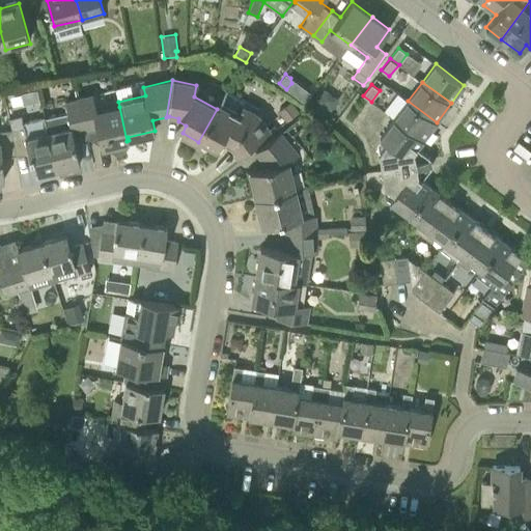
[(127,141),(119,107),(96,110),(93,96),(78,99),(84,131),(96,128),(102,146),(109,145),(109,148),(115,152),(123,150),(128,144),(127,141)]
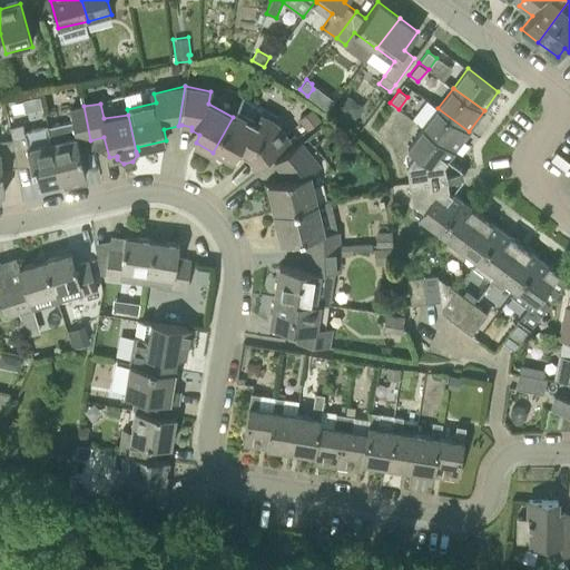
[(78,143),(90,140),(84,106),(71,108),(74,120),(50,126),(61,180),(84,175),(84,176),(86,175),(78,143)]
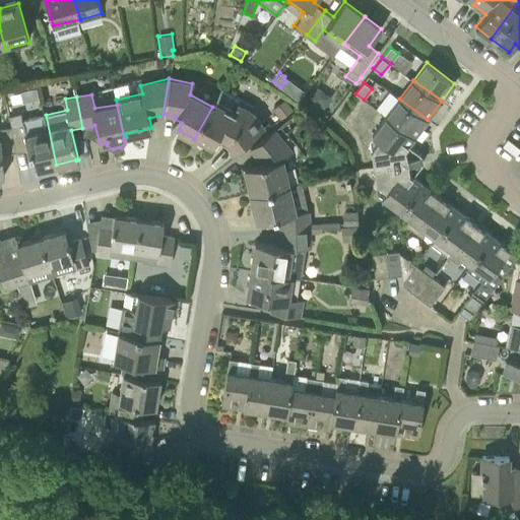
[(272,109),(280,119),(294,109),(285,98),(272,109)]
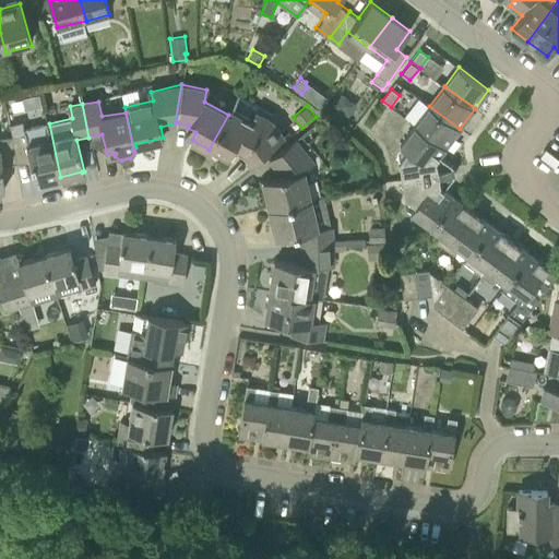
[(444,149),(460,129),(429,106),(415,126),(444,149)]
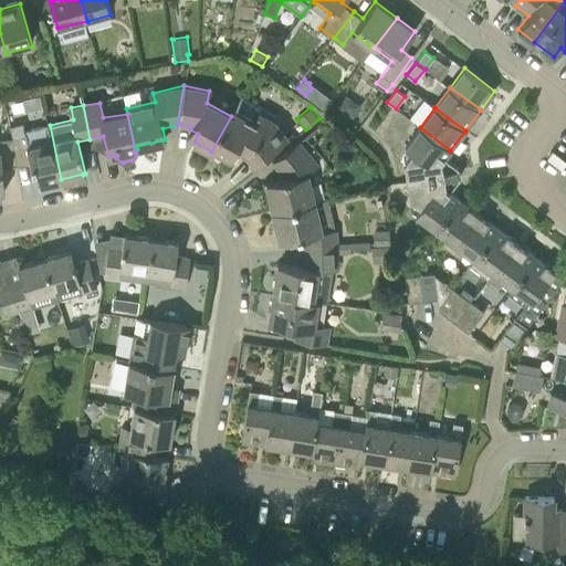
[(258,113),(253,123),(233,113),(231,116),(211,152),(213,148),(230,157),(234,149),(245,155),(252,164),(286,137),(272,121),(258,113)]
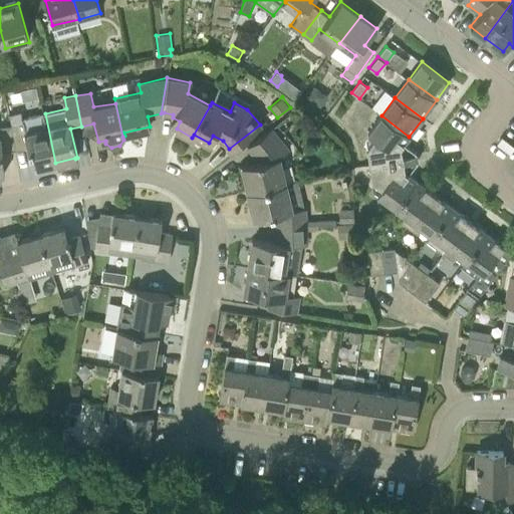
[(55,163),(45,113),(44,113),(43,112),(22,117),(21,110),(8,113),(11,125),(10,125),(15,152),(28,149),(33,169),(35,168),(55,163)]
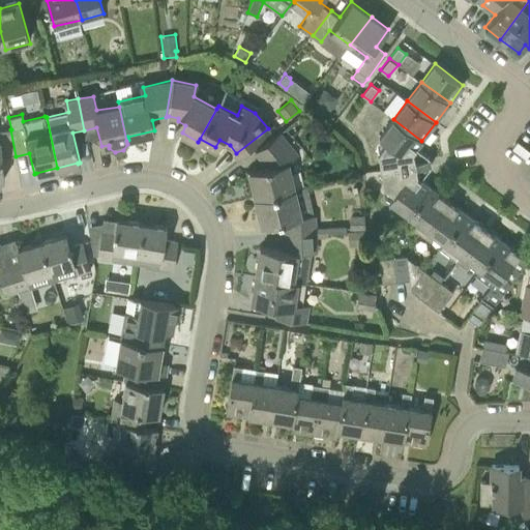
[(413,152),(421,141),(393,119),(378,139),(384,143),(377,153),(384,186),(396,195),(392,200),(407,211),(428,184),(416,176),(419,173),(423,176),(431,167),(428,165),(430,164),(430,159),(427,160),(429,157),(419,150),(416,155),(413,152)]
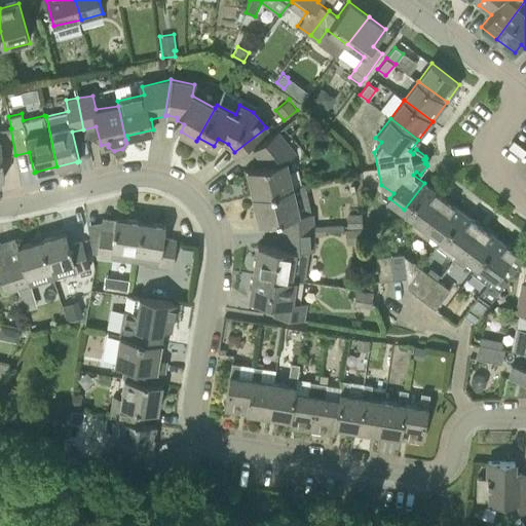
[(0,129),(0,134),(1,140),(0,140),(0,177),(2,178),(4,178),(2,157),(15,155),(10,128),(0,129)]
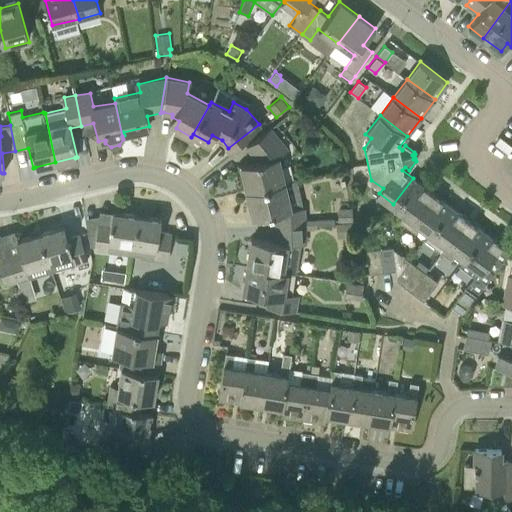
[(283,183),(283,182),(279,154),(286,147),(270,128),(246,146),(257,160),(241,164),(247,191),(283,183)]
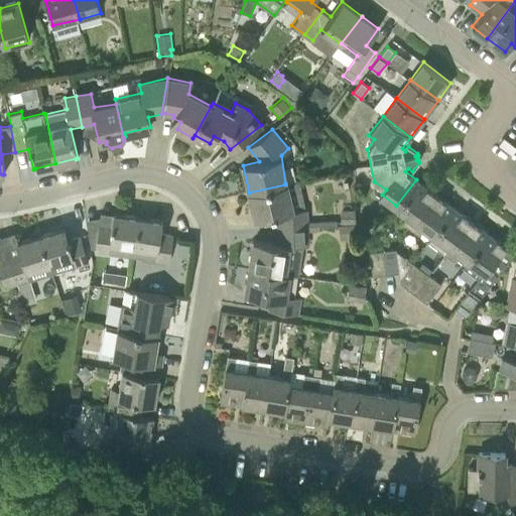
[(411,227),(434,192),(416,179),(396,206),(407,215),(403,221),(411,227)]
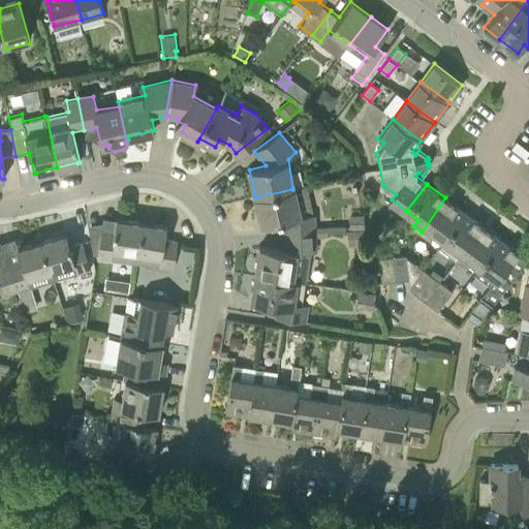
[(285,219),(285,234),(314,232),(313,216),(307,185),(292,188),(292,189),(255,197),(261,225),(285,219)]
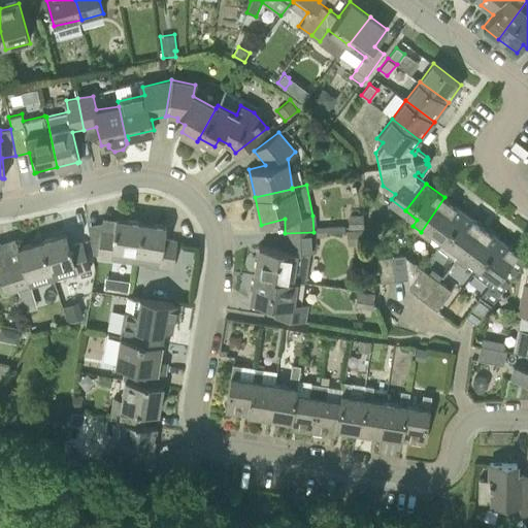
[(430,238),(432,235),(440,241),(462,210),(444,197),(421,232),(430,238)]
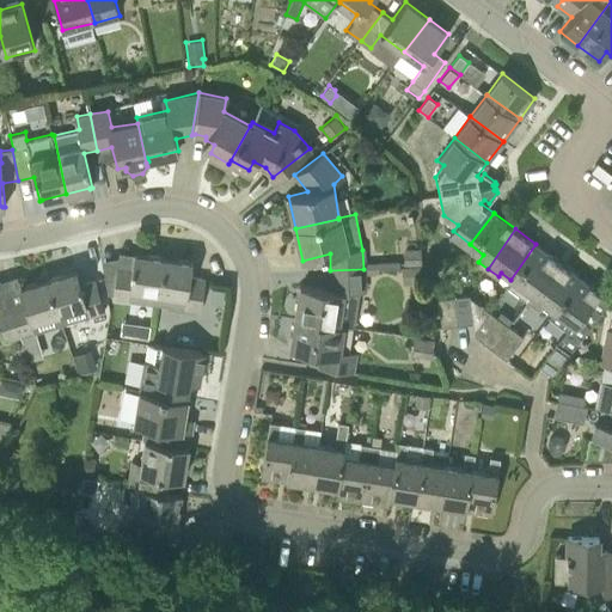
[(526,300),(528,298),(555,259),(536,244),(510,280),(512,281),(508,287),(526,300)]
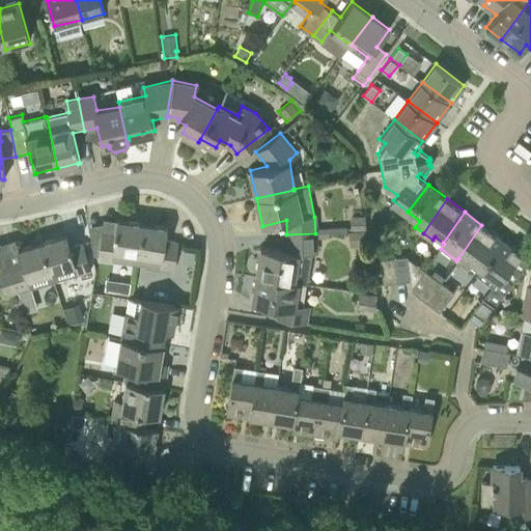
[(365,215),(351,215),(351,230),(365,230),(365,215)]
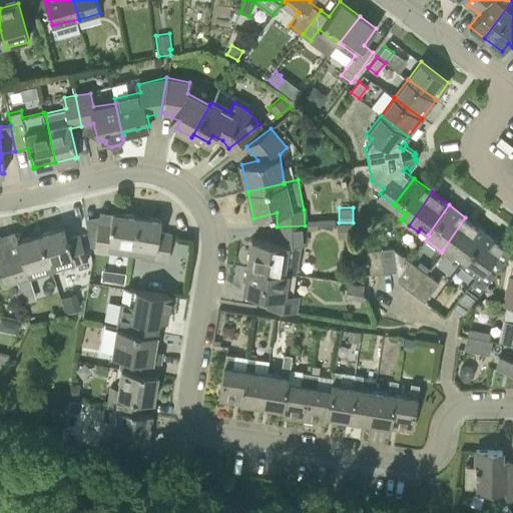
[(129,254),(135,215),(112,211),(111,224),(98,222),(94,249),(129,254)]
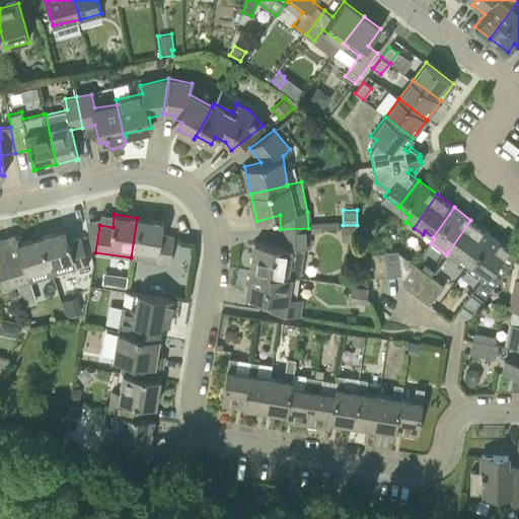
[(131,257),(157,262),(170,264),(174,236),(161,234),(163,221),(137,218),(131,257)]
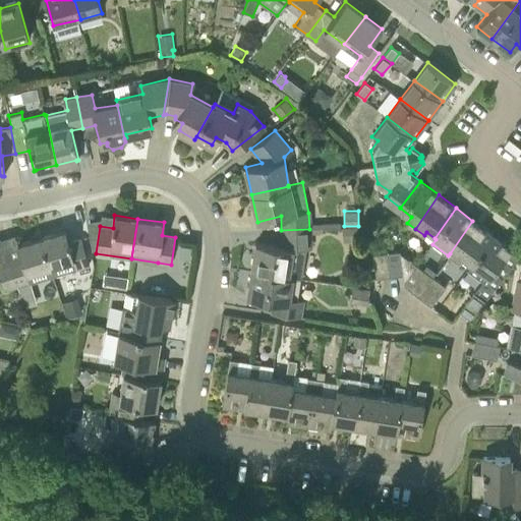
[(463,253),(472,259),(490,234),(472,221),(450,253),(448,255),(456,263),(463,253)]
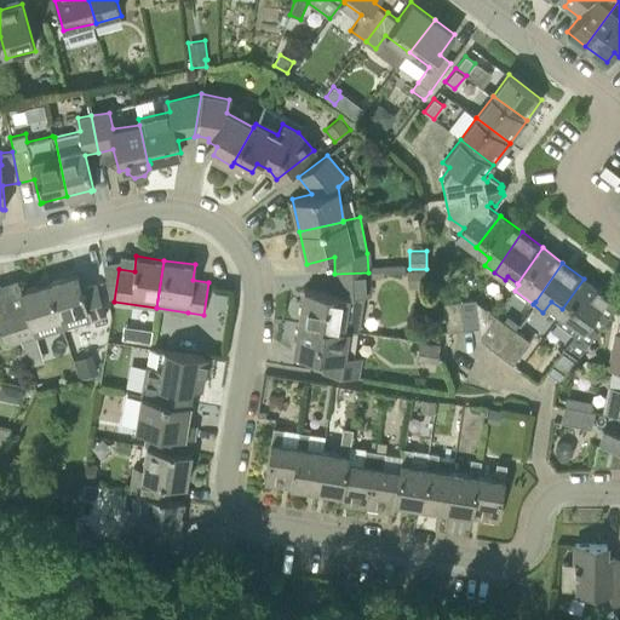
[(407,269),(408,287),(426,286),(426,269),(409,269),(407,269)]
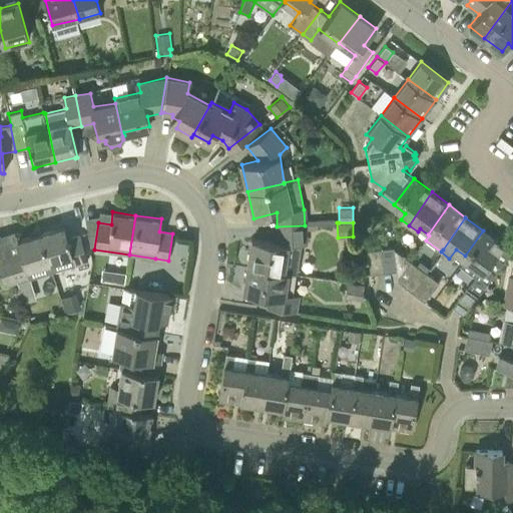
[(74,267),(88,262),(80,234),(68,238),(64,225),(38,233),(47,264),(71,257),(74,267)]
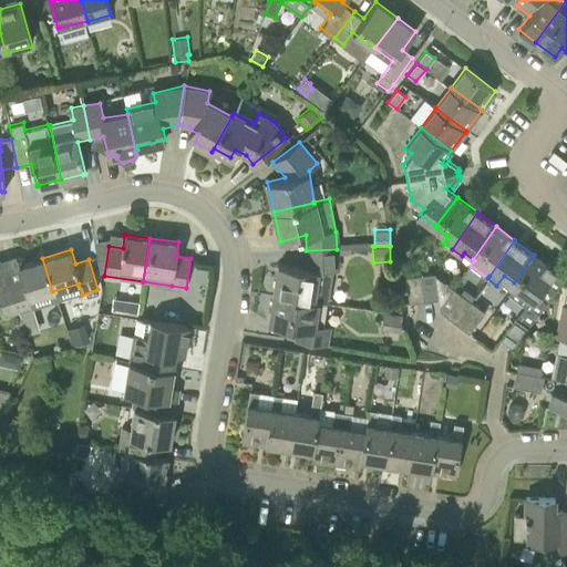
[(274,295),(327,302),(332,270),(337,270),(337,249),(306,250),(307,268),(278,264),(274,295)]
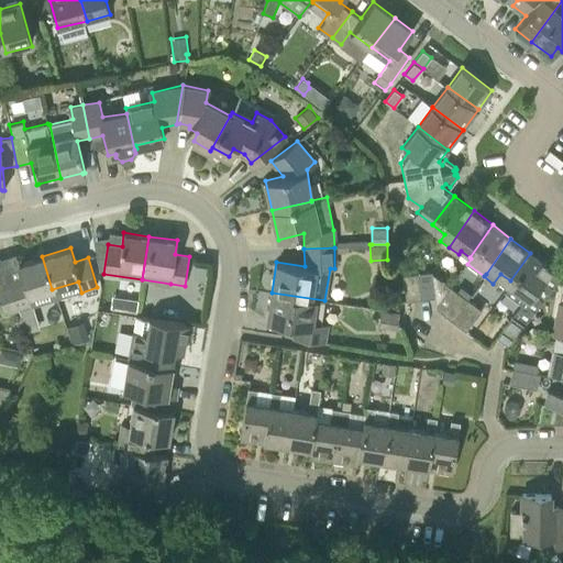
[(552,269),(530,253),(510,280),(512,282),(505,293),(525,307),(552,269)]
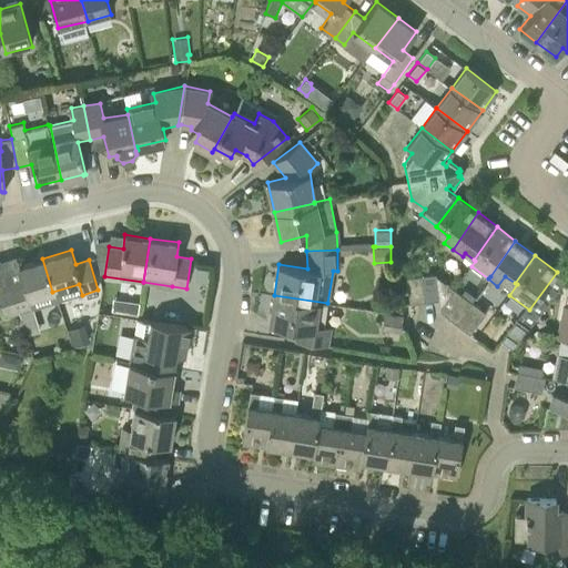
[(28,300),(52,292),(42,259),(19,265),(22,280),(8,284),(17,314),(31,310),(28,300)]
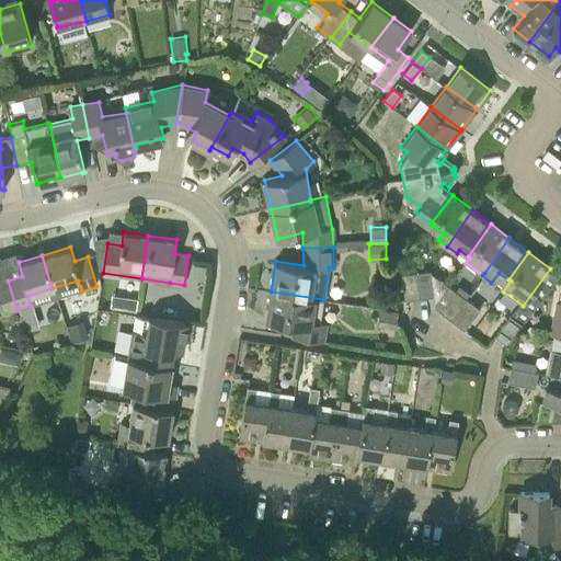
[(192,278),(204,281),(206,266),(194,265),(192,278)]
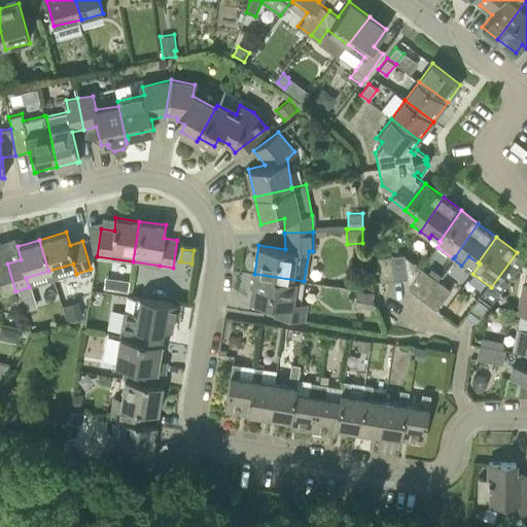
[(408,285),(420,268),(405,256),(405,254),(393,255),(395,280),(407,278),(408,282),(408,285)]
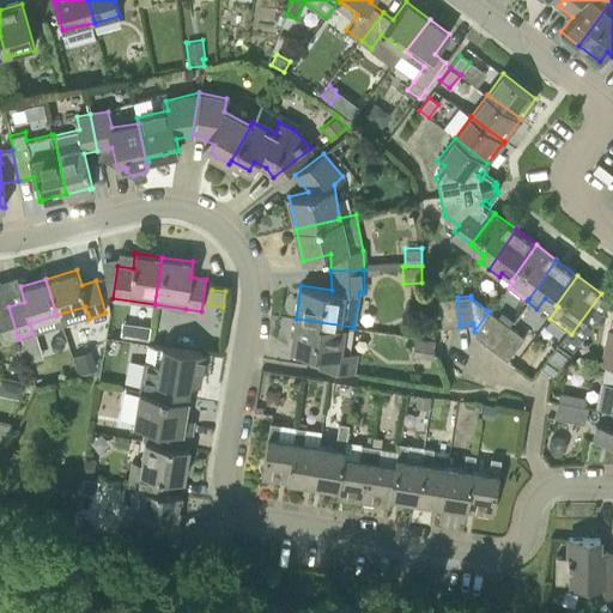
[(434,329),(460,326),(457,297),(430,301),(434,329)]
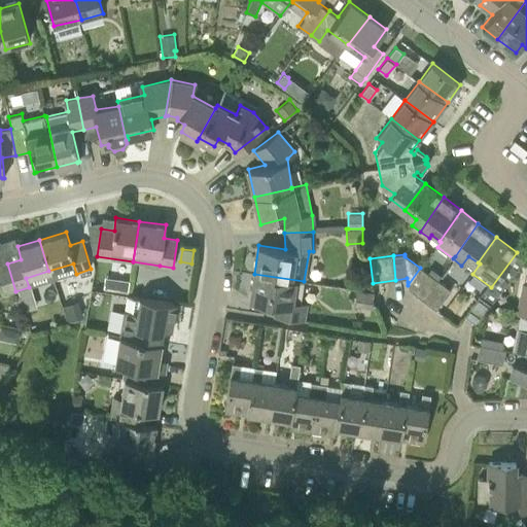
[(0,277),(5,294),(15,291),(7,264),(0,265),(0,277)]
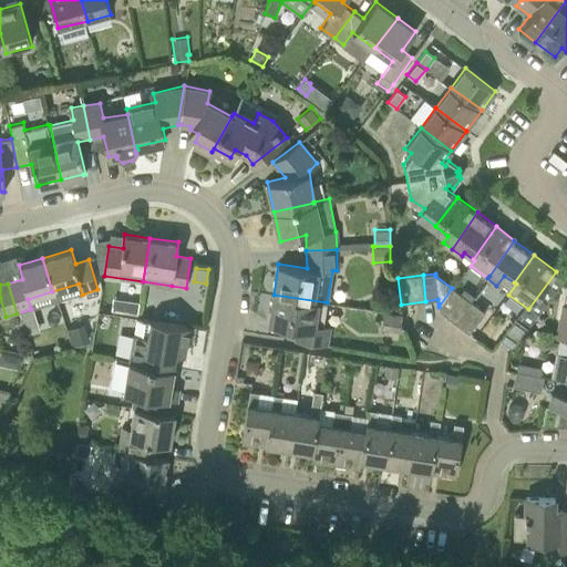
[(455,323),(471,302),(452,288),(439,307),(440,311),(455,323)]
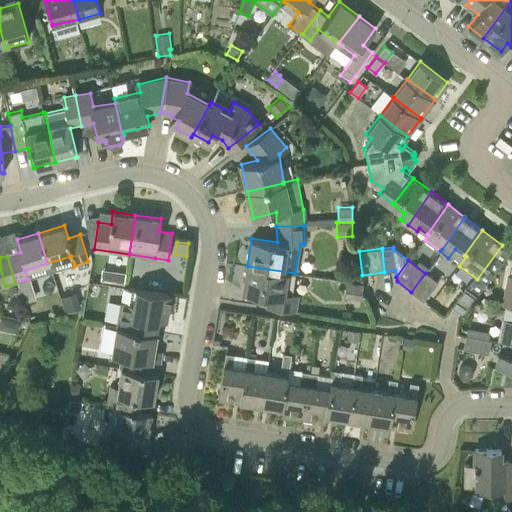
[(415,265),(425,273),(428,268),(418,260),(415,265)]
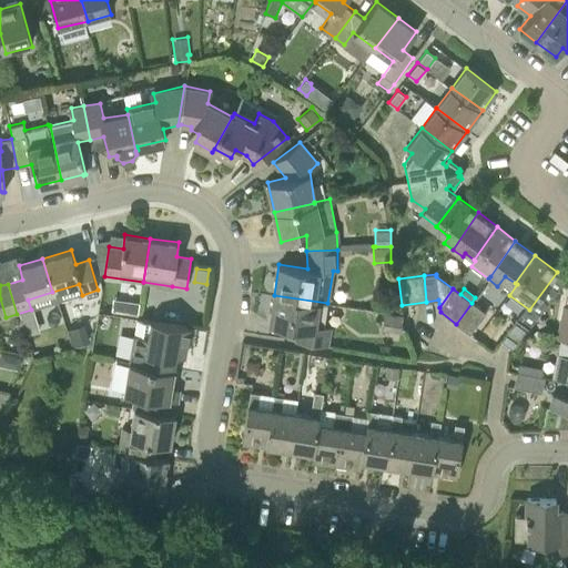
[(325,325),(327,303),(274,295),(270,324),(298,328),(296,341),(327,346),(330,326),(325,325)]
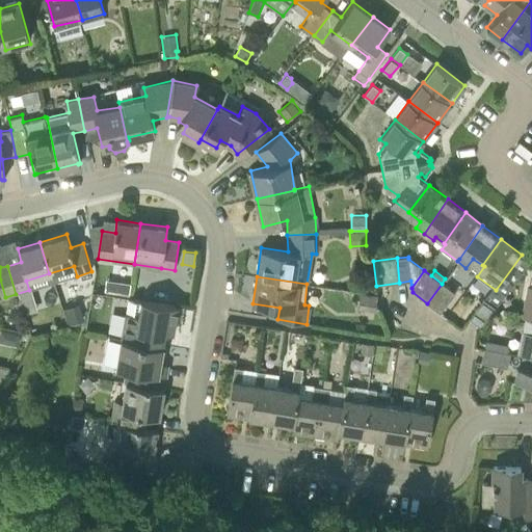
[(121,282),(118,294),(129,296),(130,284),(121,282)]
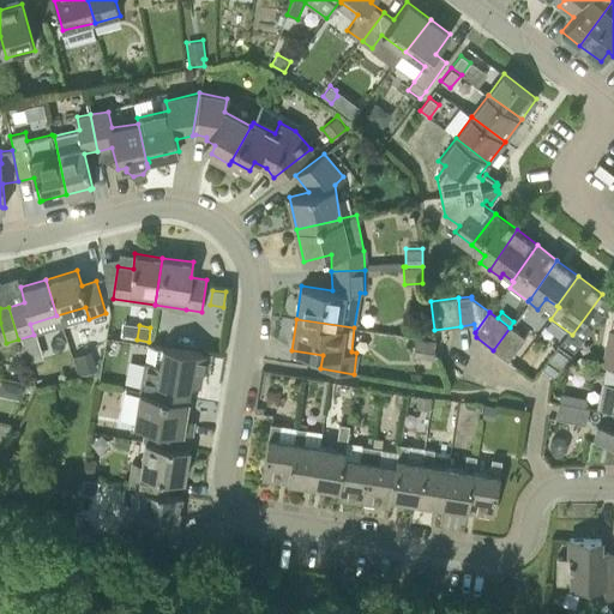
[(507,361),(525,338),(510,327),(493,350),(507,361)]
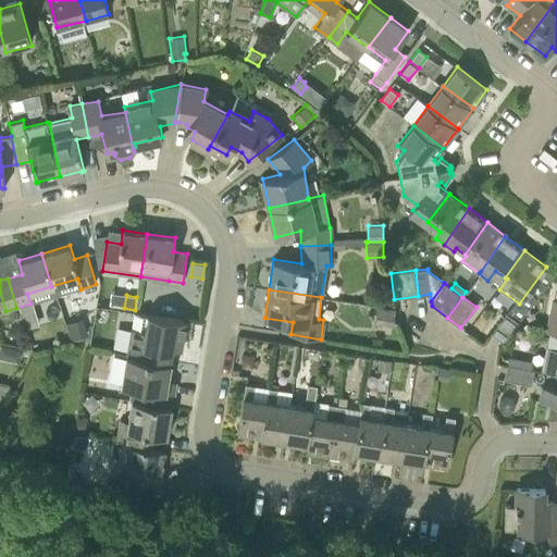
[(556,333),(556,299),(554,299),(547,332),(556,333)]
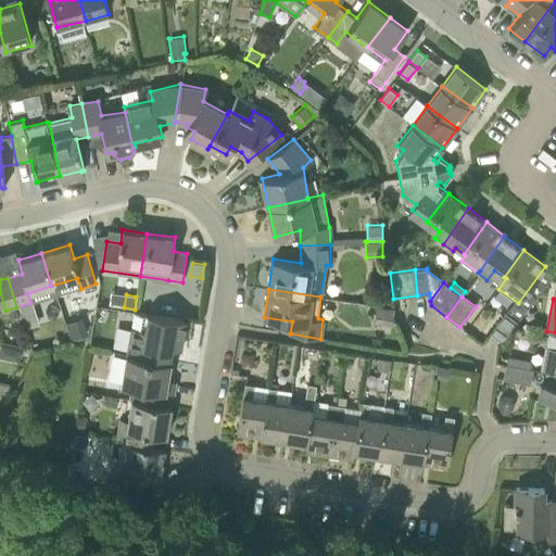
[(393,320),(394,306),(392,306),(377,304),(375,323),(395,325),(395,320),(393,320)]
